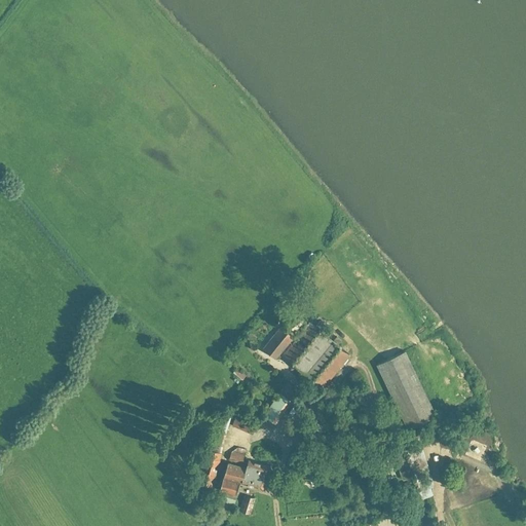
[(333,341),(320,330),(325,325),(320,321),(314,326),(309,322),(283,353),(324,387),(350,355),(337,344),(341,340),(336,336),(333,341)]
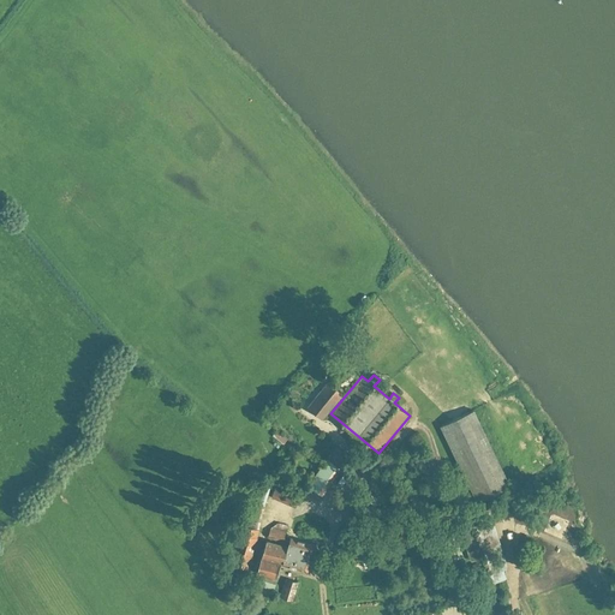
[(308,406),(323,419),(344,393),(328,381),(308,406)]
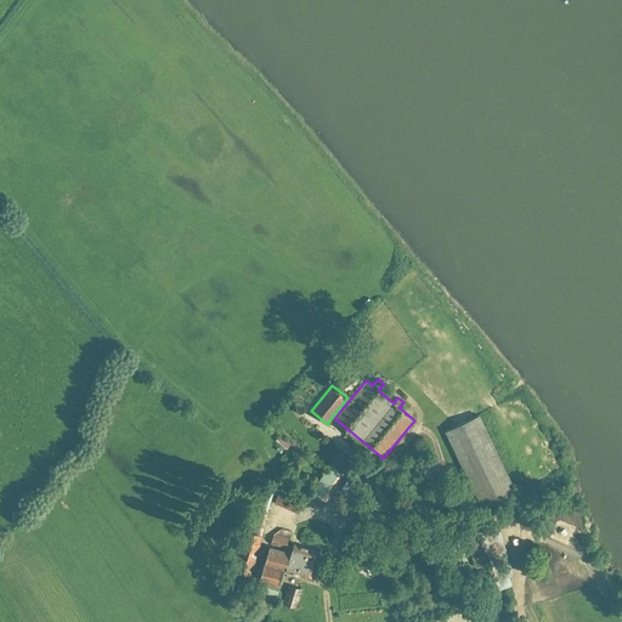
[(516,491),(480,414),(445,430),(482,508),(516,491)]
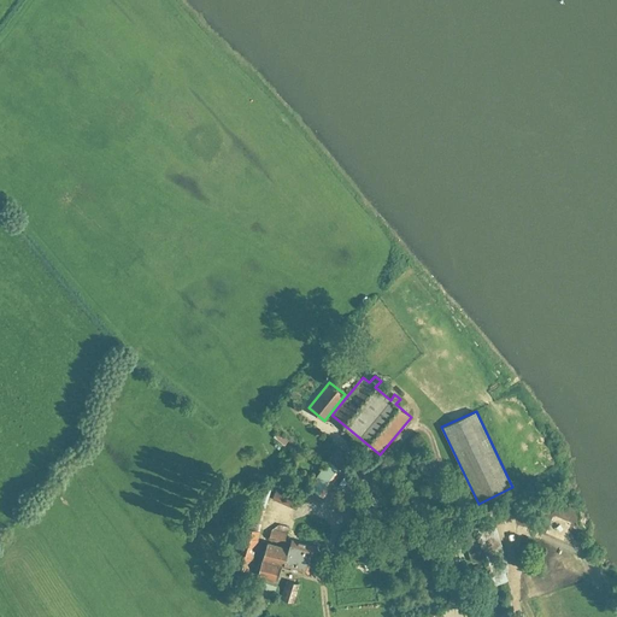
[(328,458),(309,486),(323,495),(340,468),(328,458)]
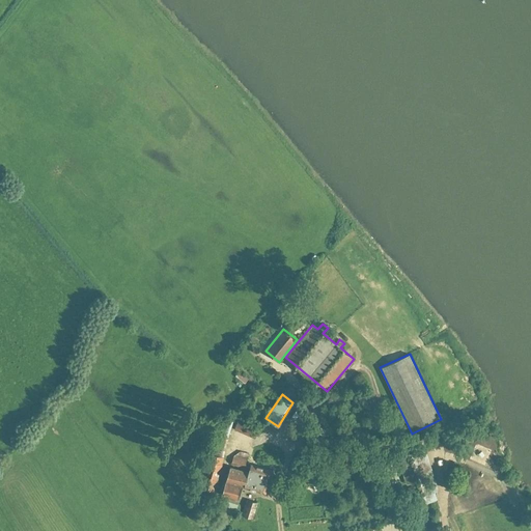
[(232,420),(223,418),(211,452),(223,456),(232,420)]
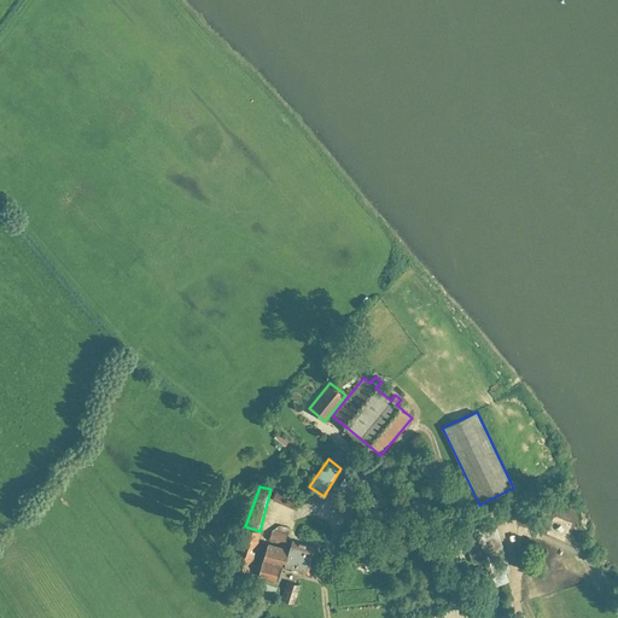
[(301,500),(277,489),(272,499),(296,509),(301,500)]
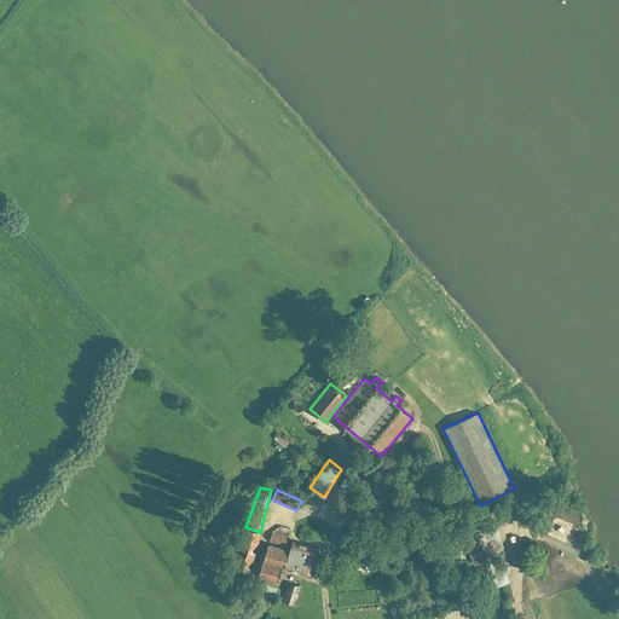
[(414,503),(377,514),(381,526),(418,516),(414,503)]
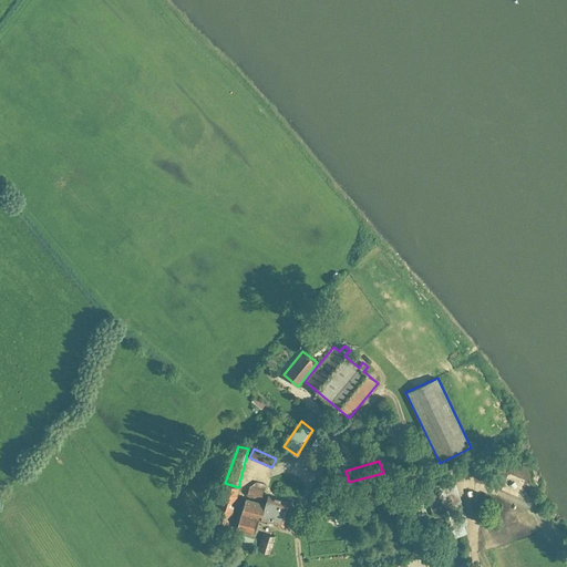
[(453,477),(439,482),(456,539),(471,535),(453,477)]
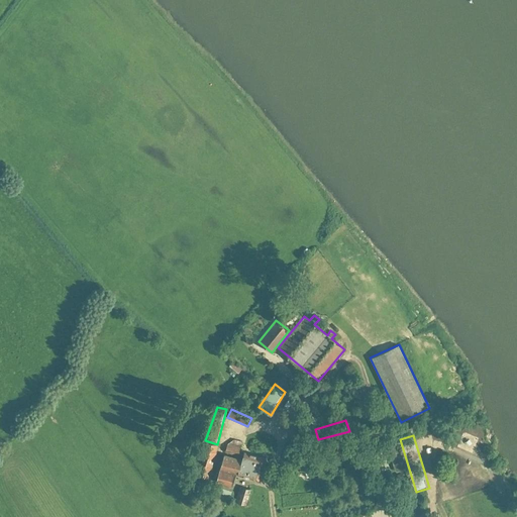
[(218,446),(204,442),(196,474),(217,480),(216,481),(232,485),(236,473),(257,480),(265,458),(243,451),(241,458),(224,453),(218,474),(211,472),(218,446)]
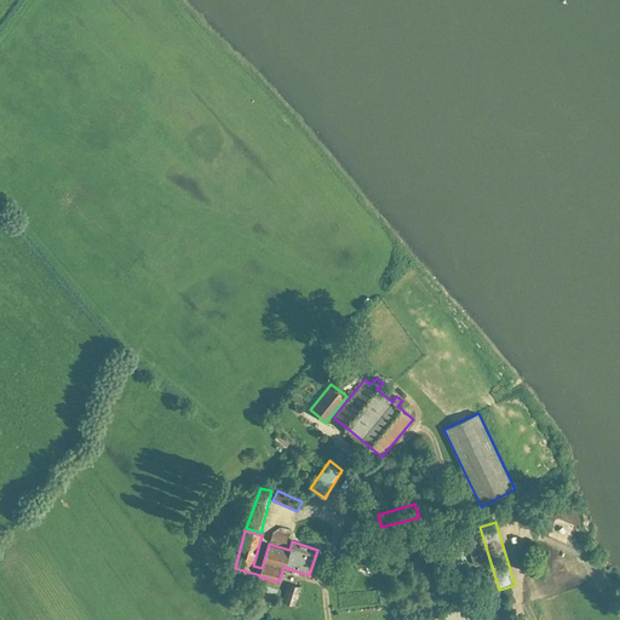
[(288,538),(273,534),(271,543),(286,546),(288,538)]
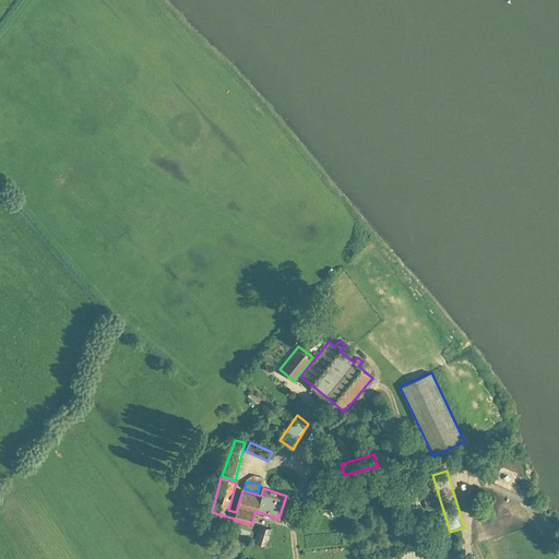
[(250,530),(233,524),(229,535),(247,540),(250,530)]
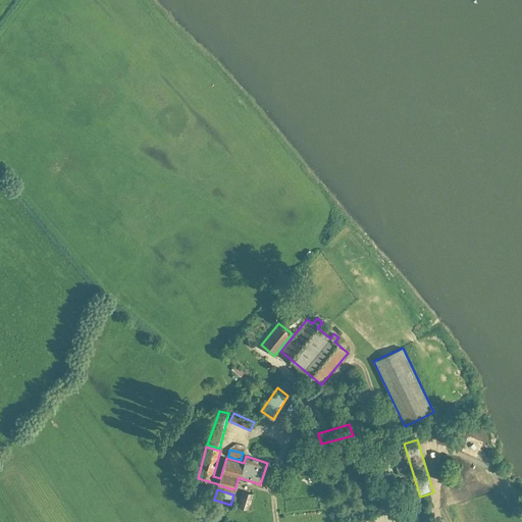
[(249,510),(249,509),(254,510),(257,498),(253,497),(254,493),(243,490),(238,506),(249,510)]
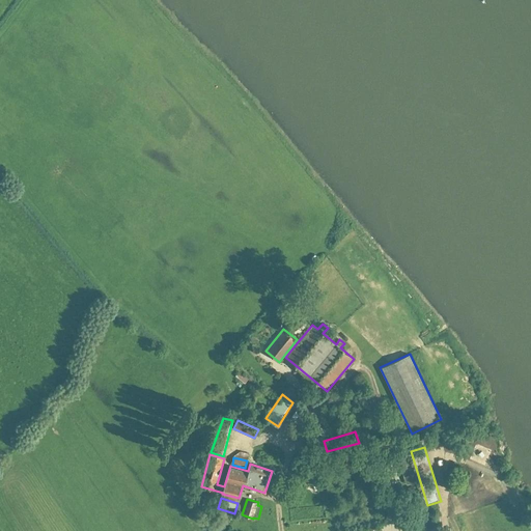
[(291,518),(323,515),(322,508),(290,510),(291,518)]
